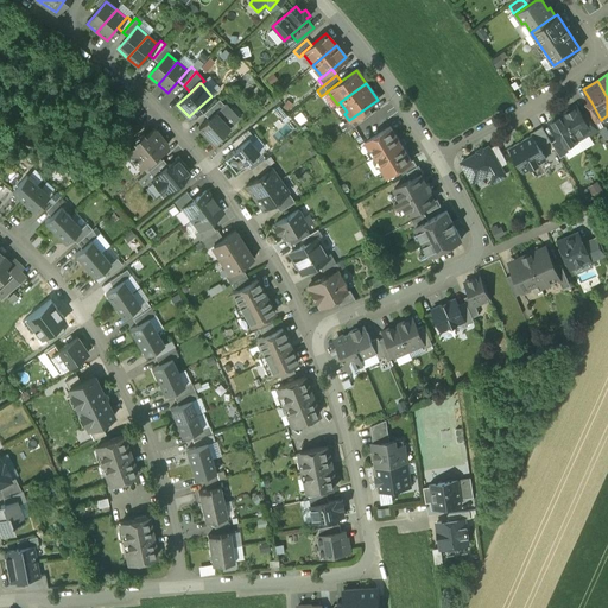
[(219,99),(203,113),(208,119),(215,112),(223,105),(219,99)]
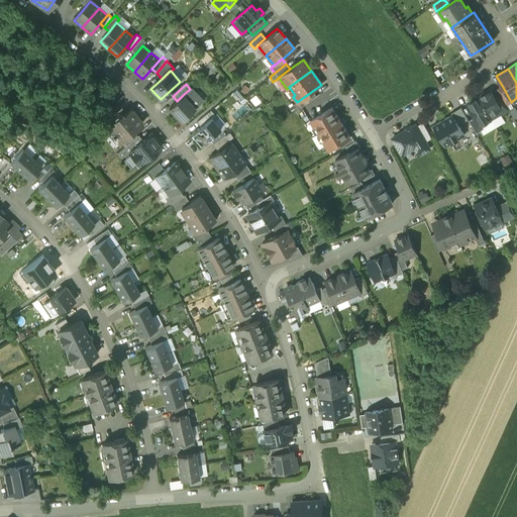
[(511,102),(503,87),(497,90),(501,96),(506,105),(511,102)]
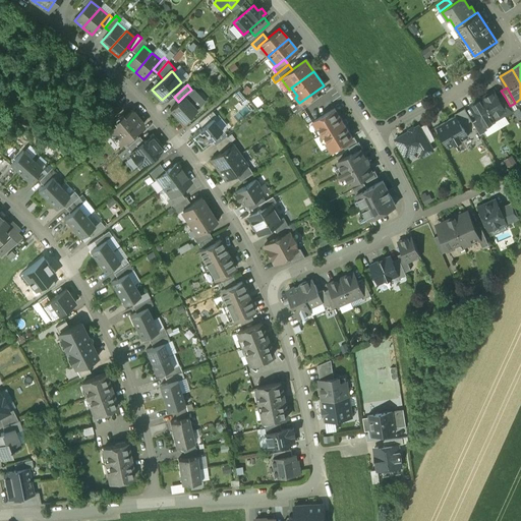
[(495,91),(482,98),(495,120),(504,115),(507,113),(500,100),(495,91)]
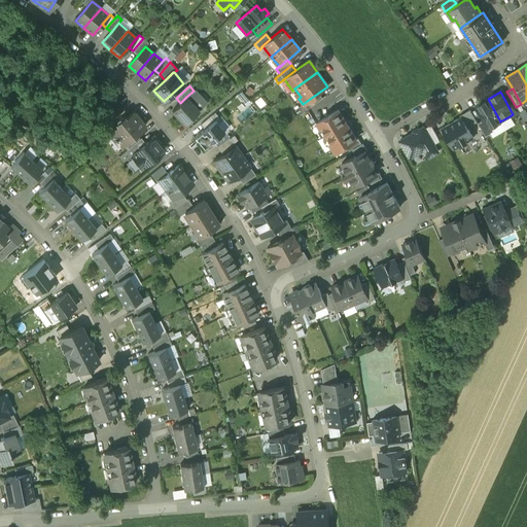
[(317,94),(303,104),(307,110),(321,100),(317,94)]
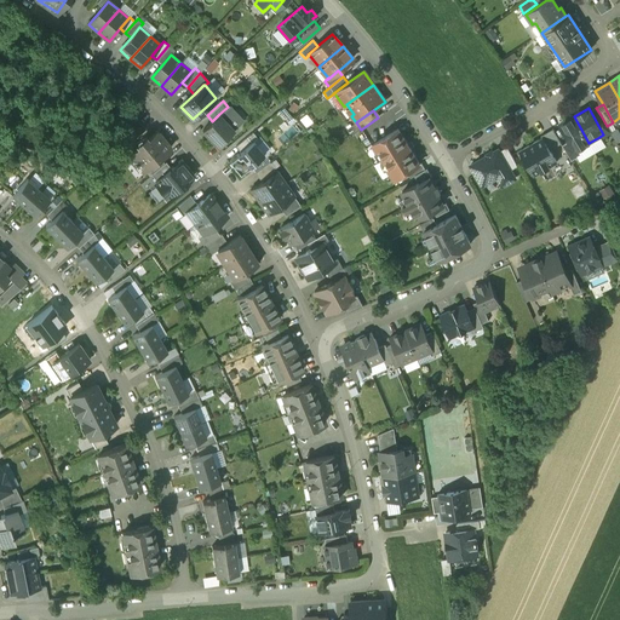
[(219,114),(212,121),(202,130),(217,145),(234,130),(219,114)]
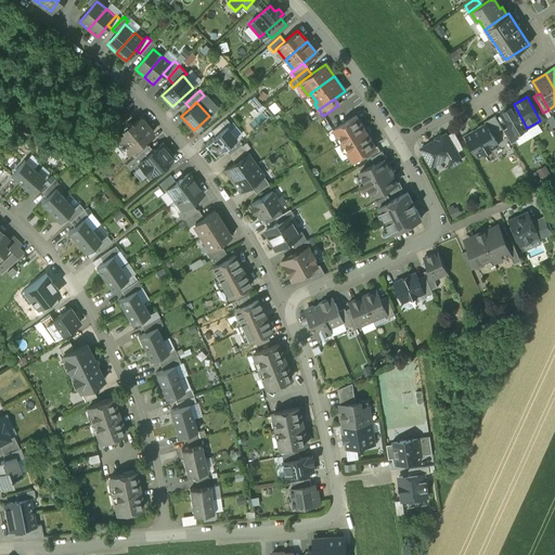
[(543,113),(538,103),(532,106),(540,120),(537,123),(538,124),(547,118),(543,113)]
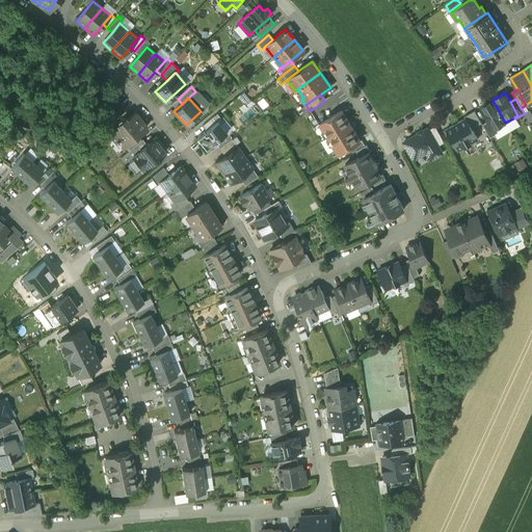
[(505,123),(493,100),(480,107),(487,122),(494,131),(497,129),(506,124),(505,123)]
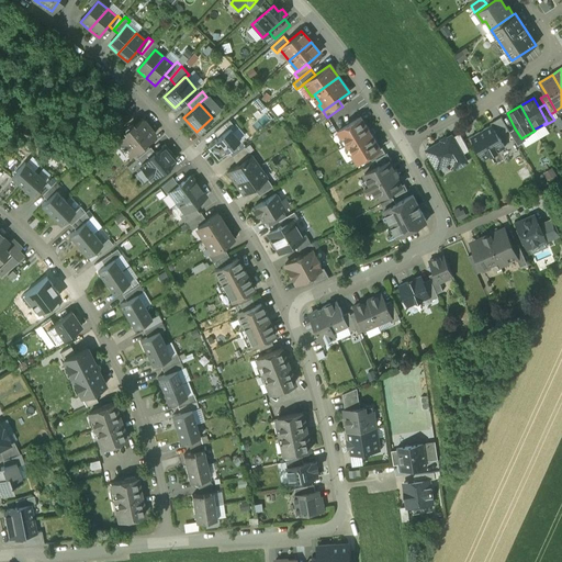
[(131,119),(124,112),(120,122),(123,125),(131,119)]
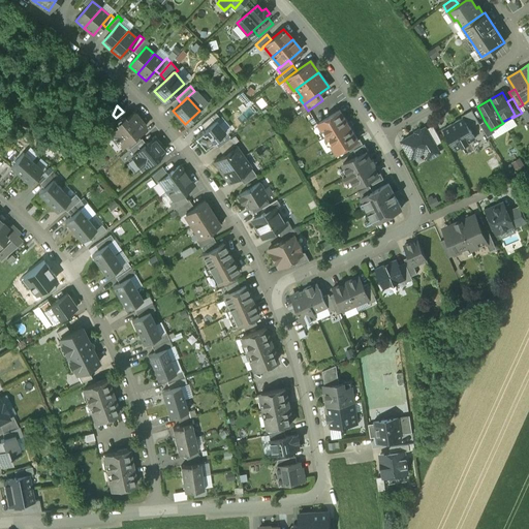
[(301,107),(296,111),(300,116),(305,113),(301,107)]
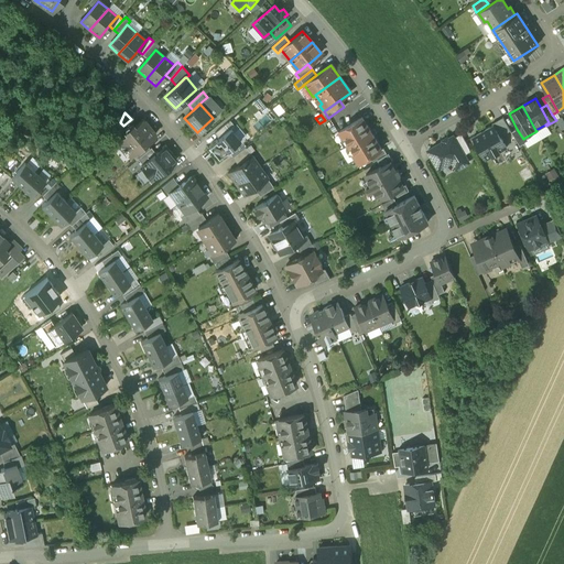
[(502,117),(491,123),(492,126),(494,126),(500,137),(510,131),(502,117)]
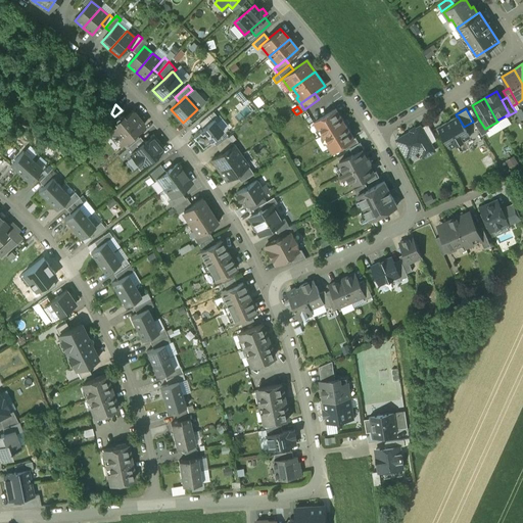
[(336,109),(315,122),(333,151),(353,139),(336,109)]
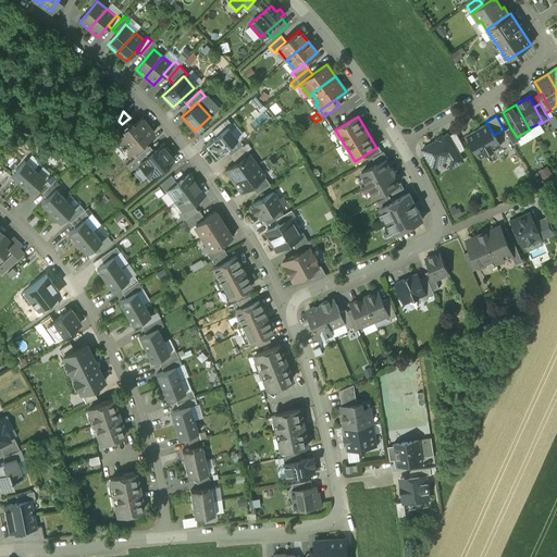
[(139,119),(132,125),(130,123),(123,128),(125,131),(120,135),(118,140),(119,141),(115,144),(120,148),(122,146),(123,147),(124,147),(130,153),(144,141),(152,134),(152,132),(147,125),(143,119),(139,119)]
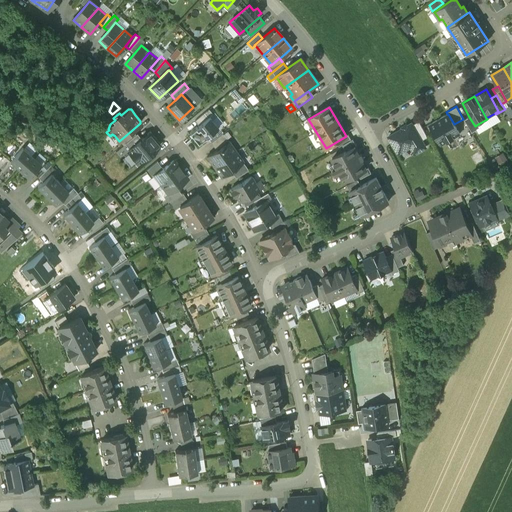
[(208,109),(195,121),(198,125),(209,116),(212,114),(208,109)]
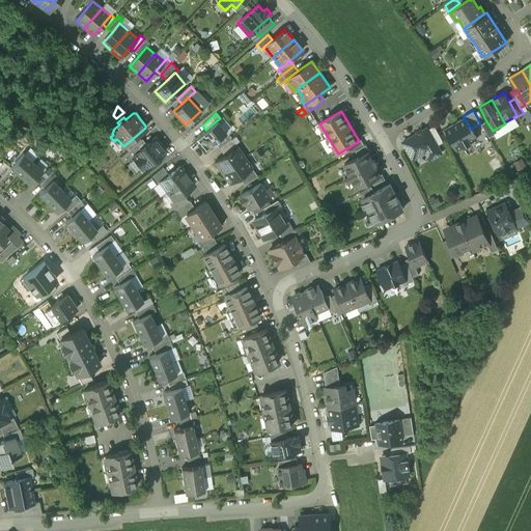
[(464,118),(445,130),(457,150),(464,146),(464,147),(471,143),(470,143),(473,141),(477,139),(471,129),(465,118),(464,118)]
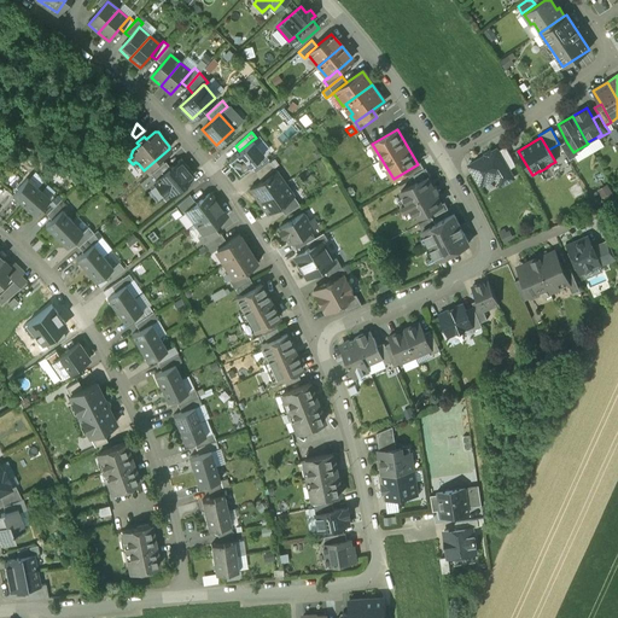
[(239,151),(228,161),(239,174),(263,153),(252,140),(239,151)]
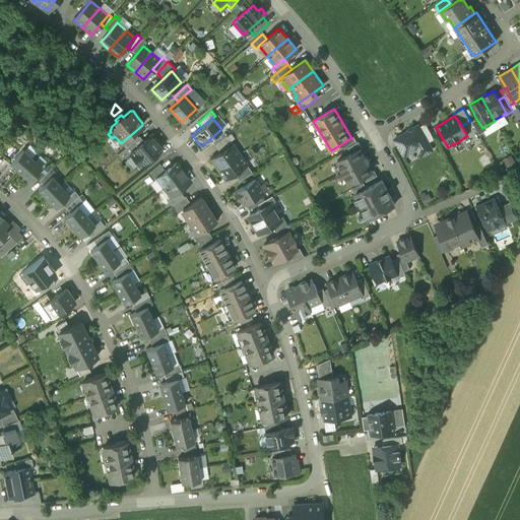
[(482,128),(476,119),(471,122),(478,134),(486,130),(485,126),(482,128)]
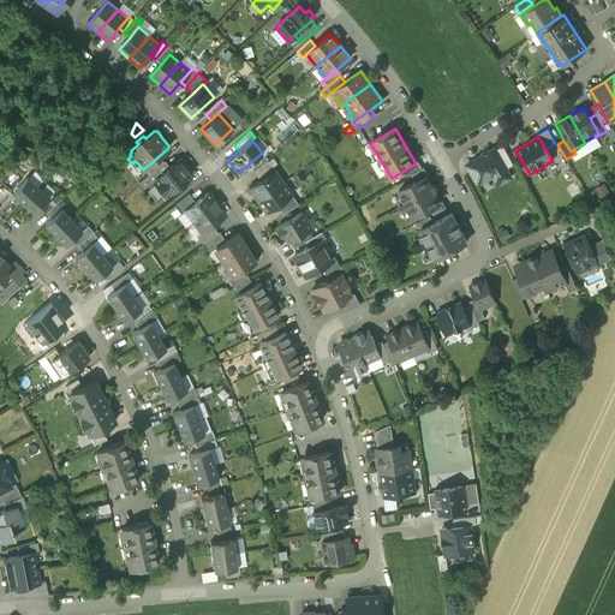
[(503,145),(495,150),(506,168),(513,165),(503,145)]
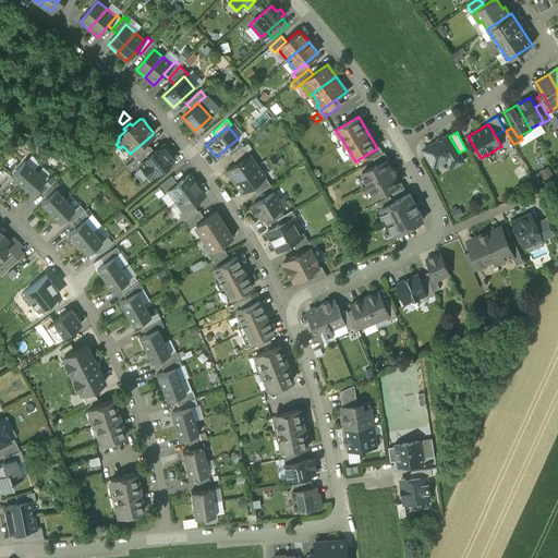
[(448,134),(423,149),(434,168),(436,167),(447,160),(451,168),(463,161),(459,153),(449,136),(448,134)]
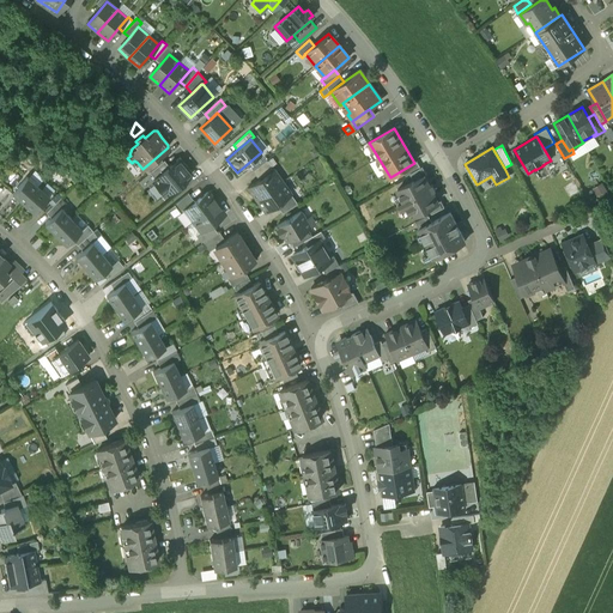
[(158,156),(143,168),(147,174),(150,171),(163,161),(158,156)]
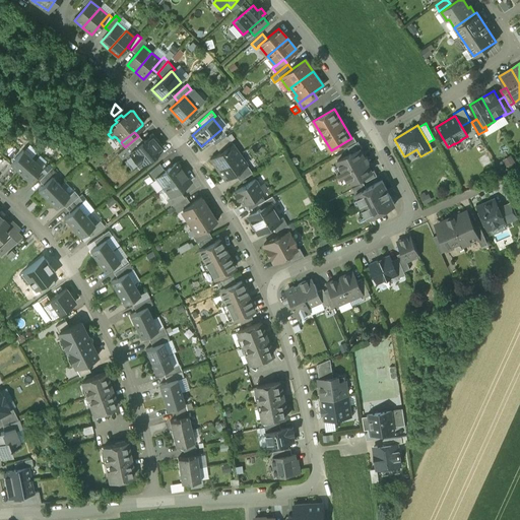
[(143,141),(131,151),(133,153),(131,155),(138,164),(140,163),(142,165),(163,147),(151,134),(143,141)]
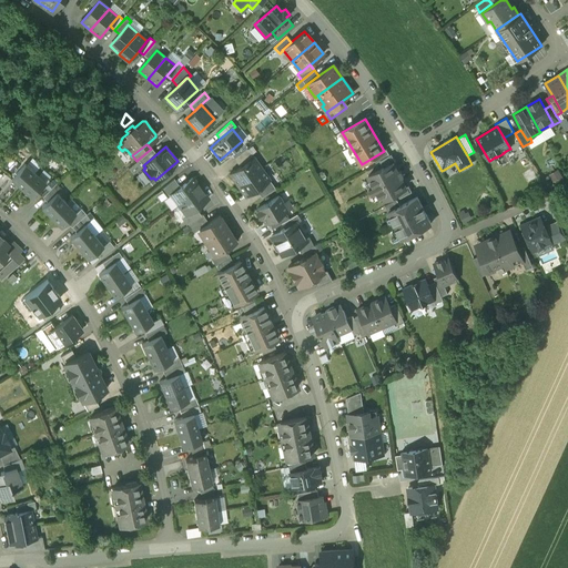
[(151,149),(139,159),(143,165),(156,154),(152,148),(151,149)]
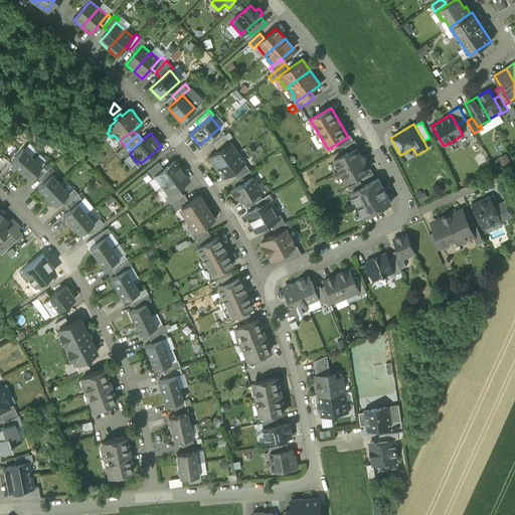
[(223,134),(212,143),(217,151),(229,143),(223,134)]
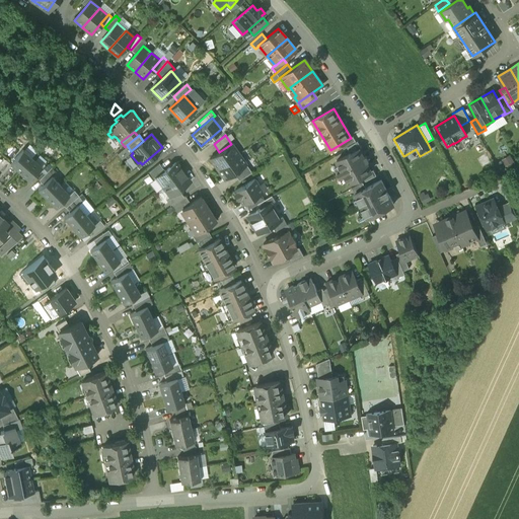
[(219,152),(210,159),(217,168),(238,154),(231,144),(219,152)]
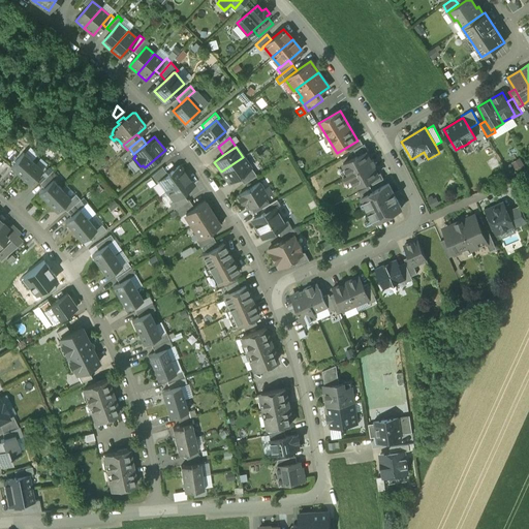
[(33,161),(23,152),(10,166),(20,176),(33,161)]
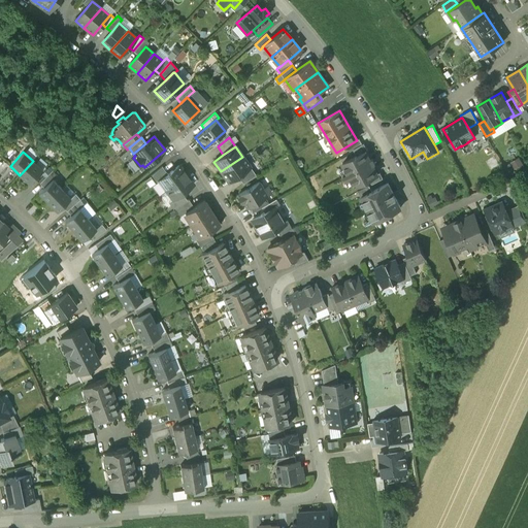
[(369,160),(365,152),(342,163),(348,172),(342,175),(345,179),(350,177),(355,187),(377,174),(372,166),(375,164),(372,159),(369,160)]
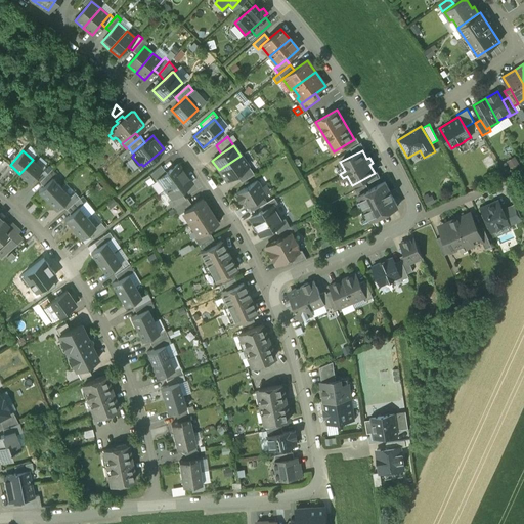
[(241,156),(219,170),(226,180),(235,174),(248,165),(241,156)]
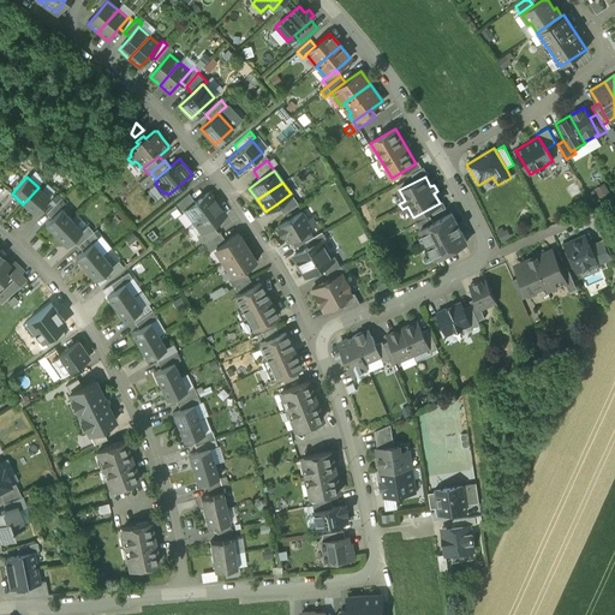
[(49,197),(39,187),(23,204),(35,214),(49,197)]
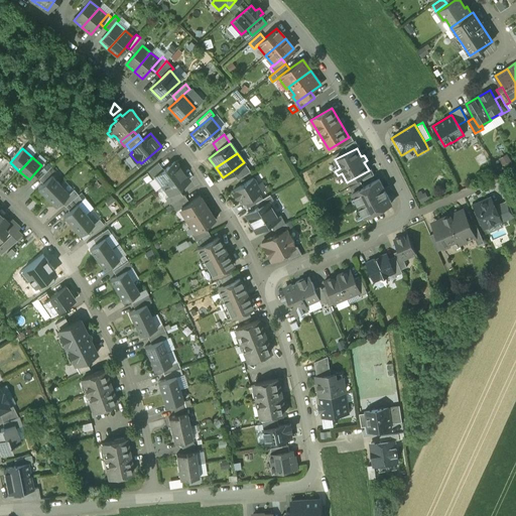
[(163,169),(155,176),(162,185),(181,170),(174,161),(163,169)]
